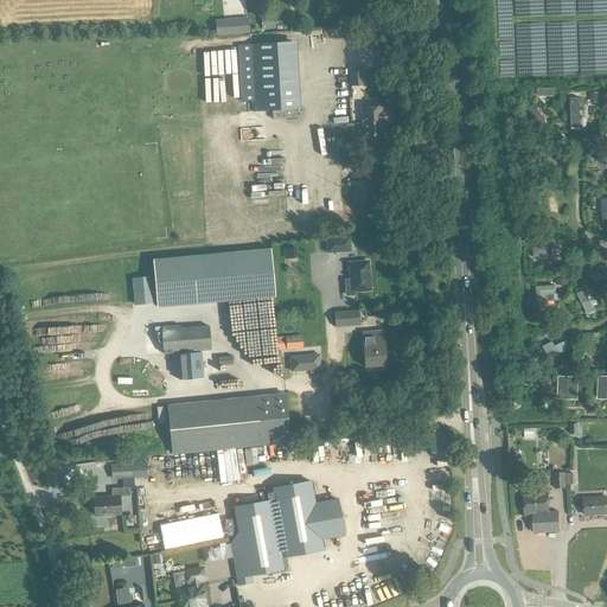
[(274,18),(261,19),(262,30),(275,29),(274,18)]
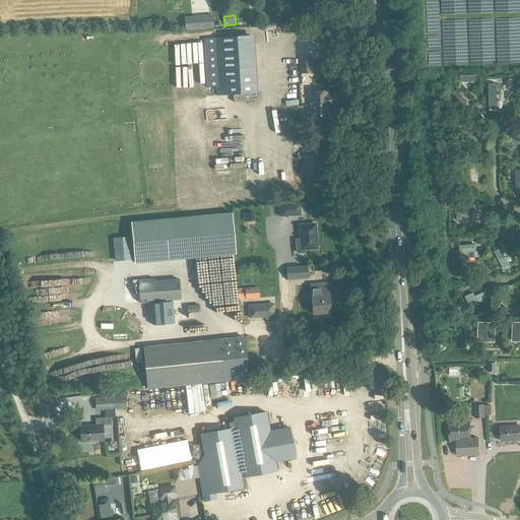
[(213,16),(185,18),(186,30),(214,28),(213,16)]
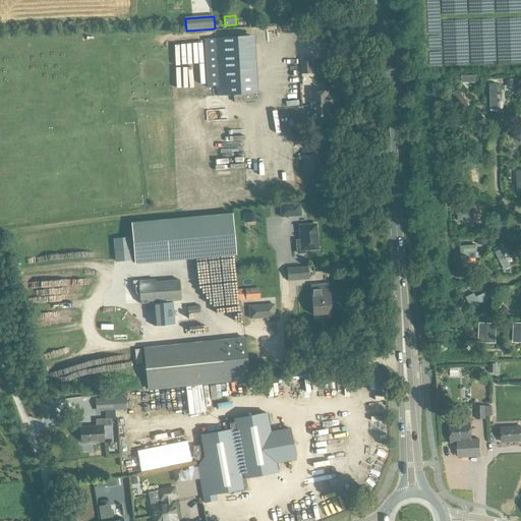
[(216,73),(214,39),(204,39),(207,88),(212,87),(213,96),(217,96),(233,95),(234,103),(254,102),(254,94),(259,94),(258,71),(216,73)]
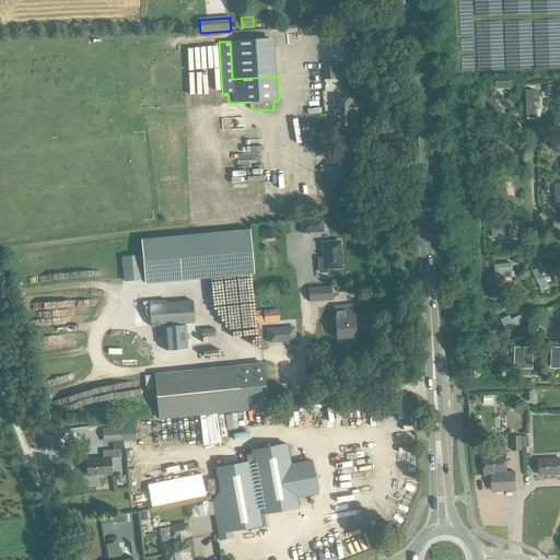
[(324,80),(336,79),(335,63),(323,63),(324,80)]
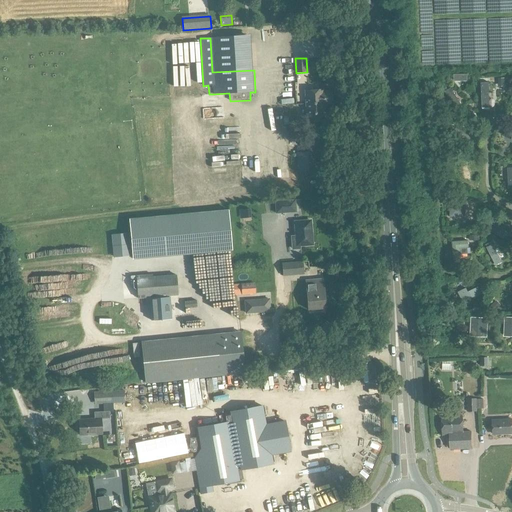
[(323,92),(322,89),(306,91),(307,104),(323,102),(323,105),(332,104),(331,91),(323,92)]
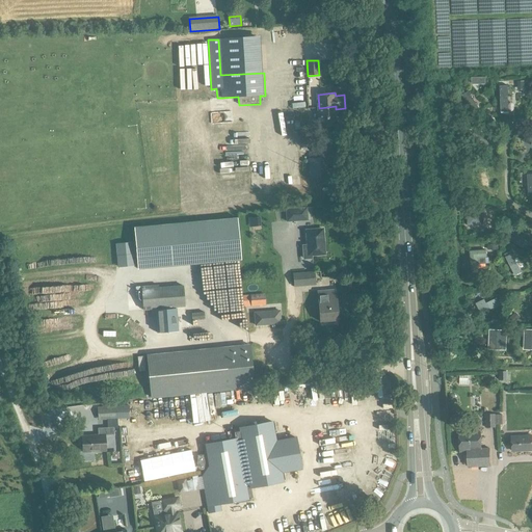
[(336,106),(319,108),(320,125),(338,124),(336,109),(336,106)]
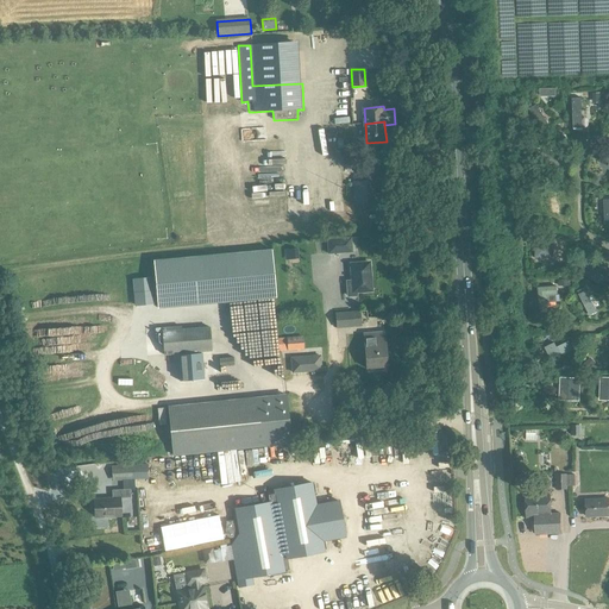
[(352,181),(353,188),(355,203),(376,202),(374,180),(356,181),(352,181)]
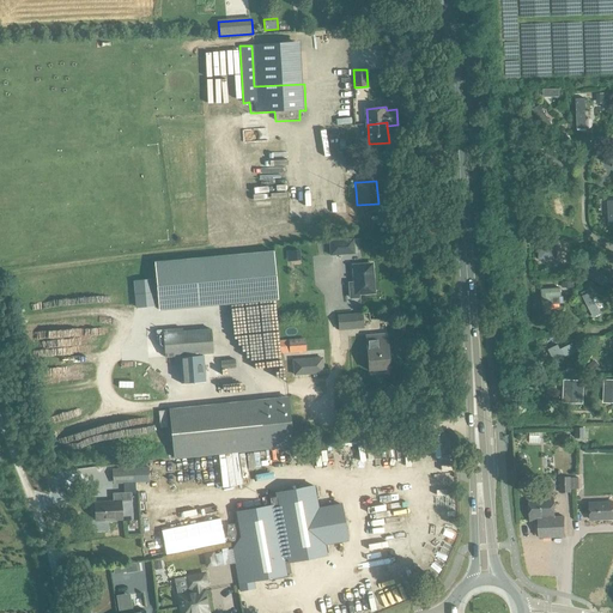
[(381,217),(392,217),(390,201),(381,202),(381,217)]
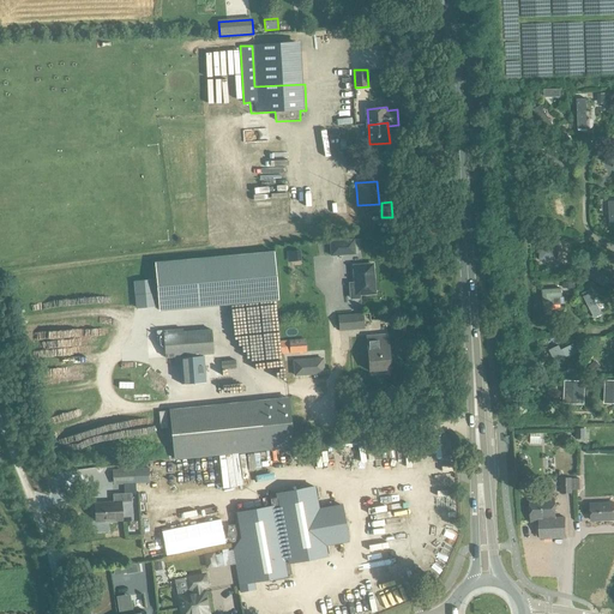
[(301,205),(287,205),(288,226),(301,226),(301,205)]
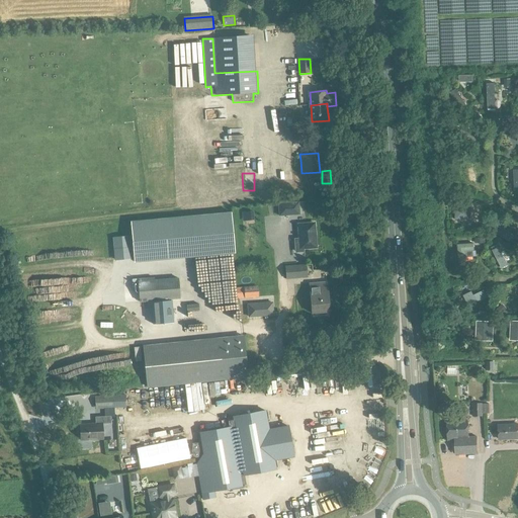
[(317,222),(315,194),(299,195),(301,223),(317,222)]
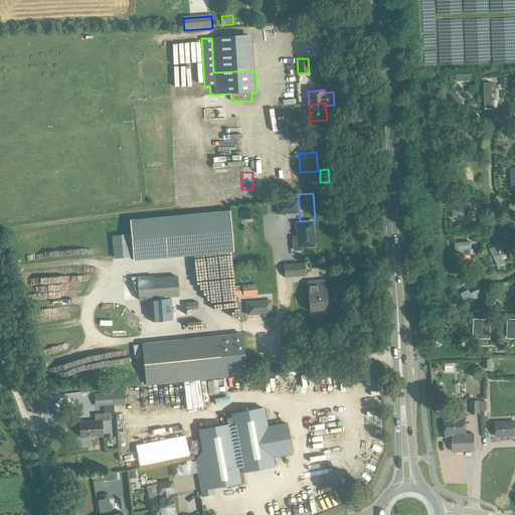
[(468,199),(454,199),(454,218),(468,218),(468,199)]
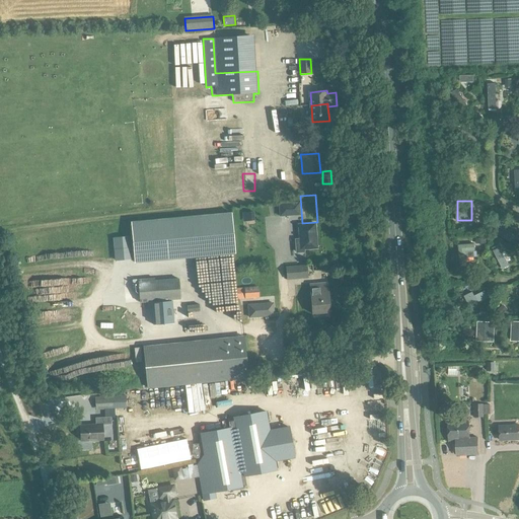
[(294,215),(293,203),(279,204),(280,216),(294,215)]
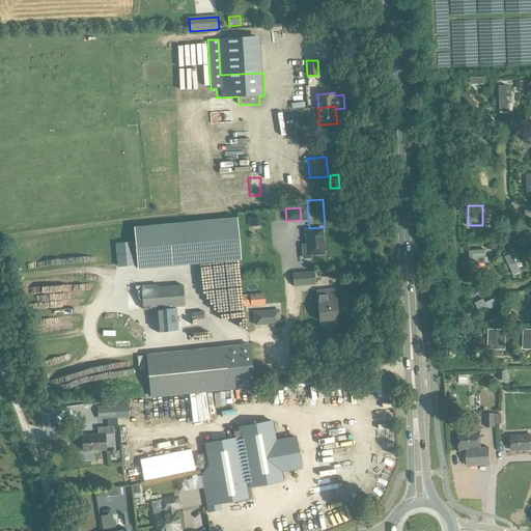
[(134,227),(138,269),(241,259),(238,218),(134,227)]
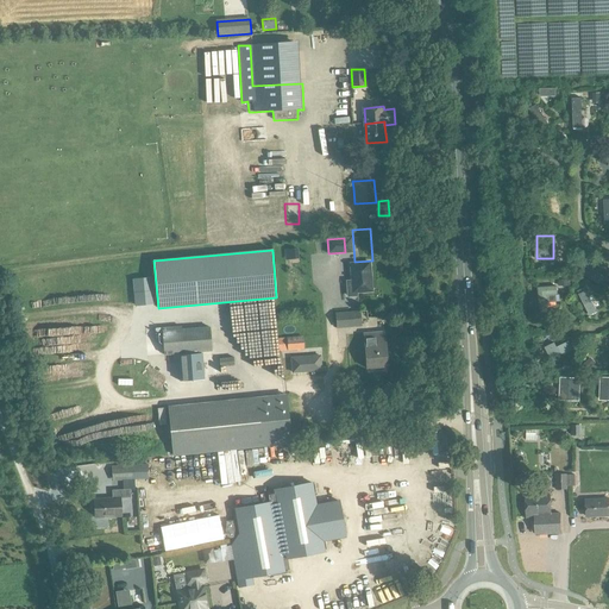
[(579,272),(601,286),(606,277),(592,270),(597,261),(589,256),(579,272)]
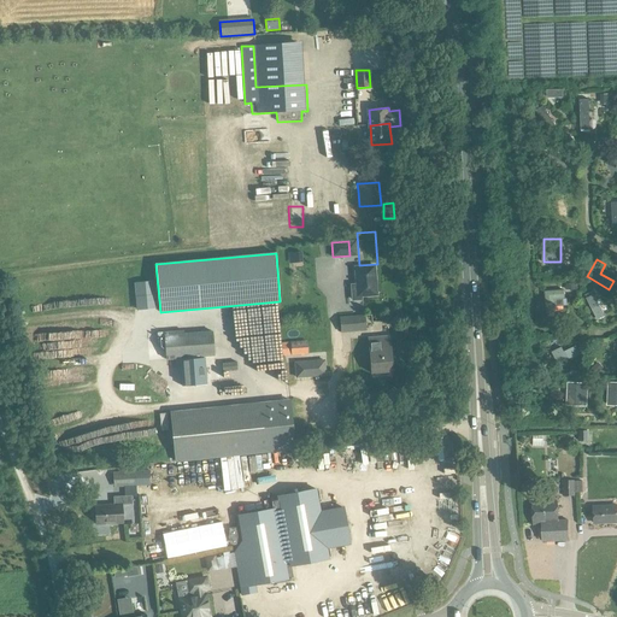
[(375,266),(356,268),(357,286),(352,286),(353,300),(362,299),(360,297),(377,295),(375,266)]
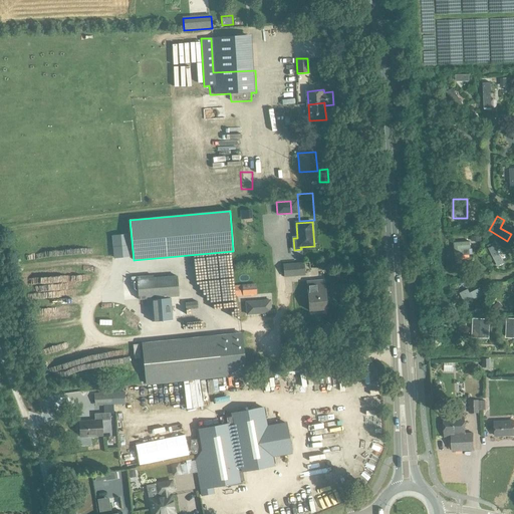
[(454,243),(455,262),(463,262),(462,256),(469,255),(468,242),(454,243)]
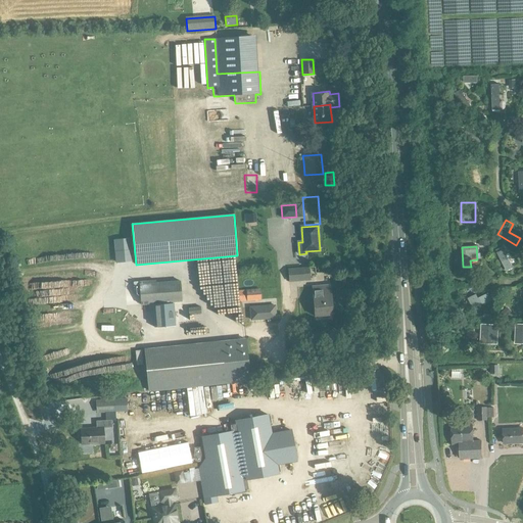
[(293,269),(294,280),(316,278),(315,267),(293,269)]
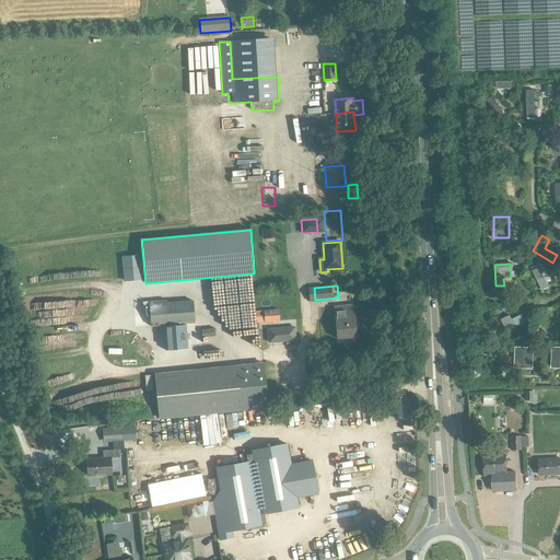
[(150,326),(173,325),(193,323),(191,300),(148,303),(150,326)]
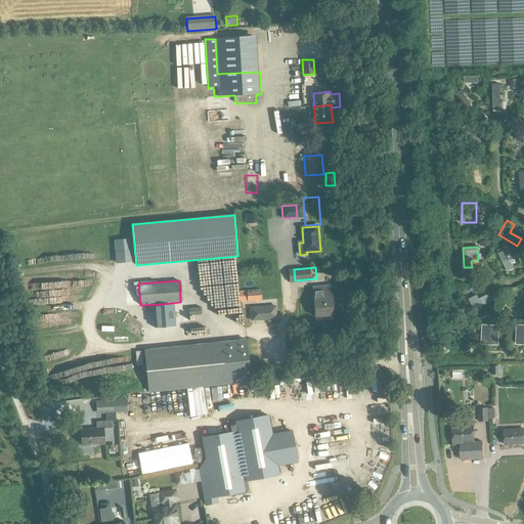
[(315,315),(332,314),(330,285),(313,287),(315,315)]
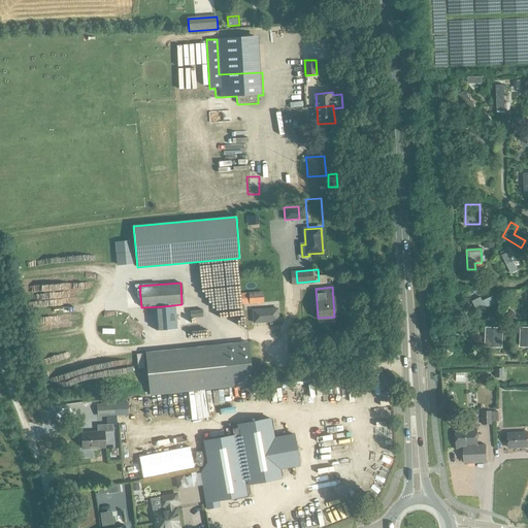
[(262,293),(241,294),(242,304),(263,303),(262,293)]
